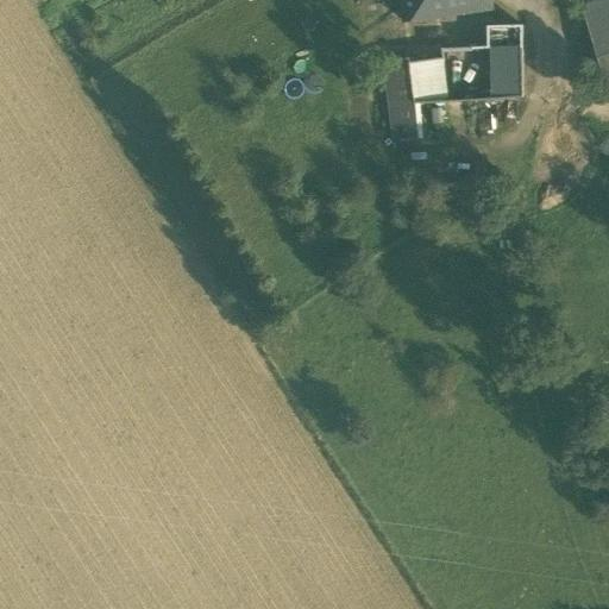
[(401,0),(405,23),(493,11),(491,0),(401,0)]
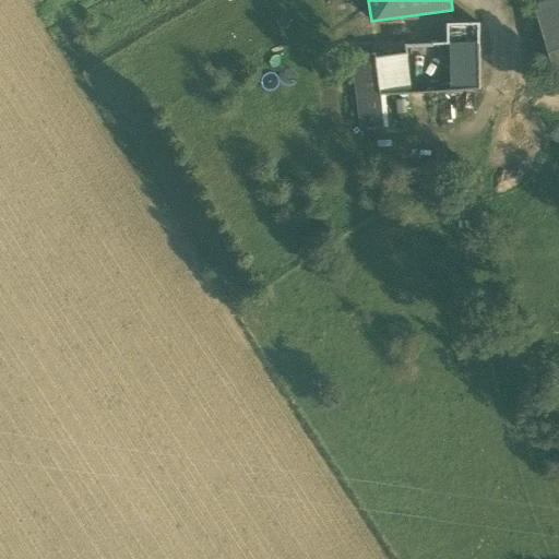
[(558,4),(536,12),(548,55),(558,50),(558,4)]
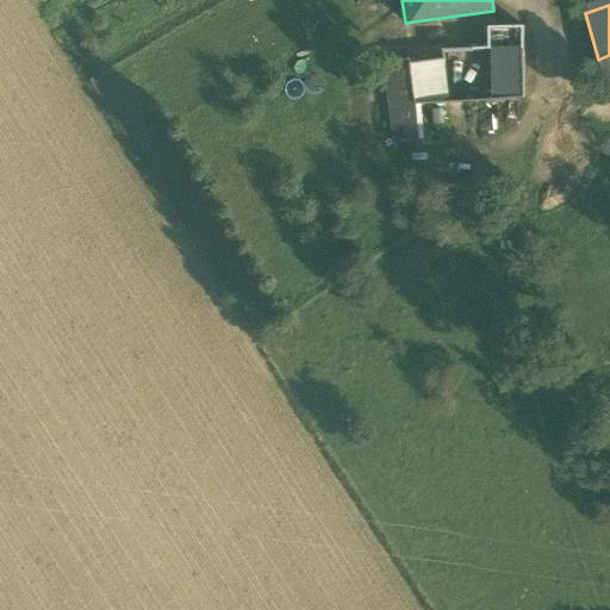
[(489,29),(490,48),(522,47),(524,47),(523,27),(489,29)]
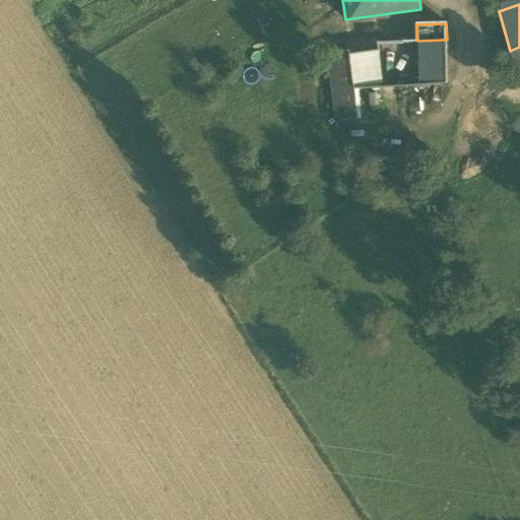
[(380,26),(381,42),(416,40),(415,24),(380,26)]
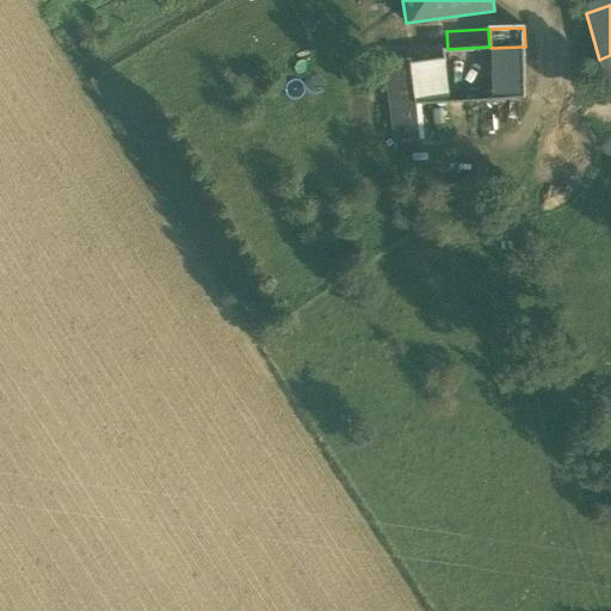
[(523,47),(491,48),(493,100),(524,98),(523,47)]
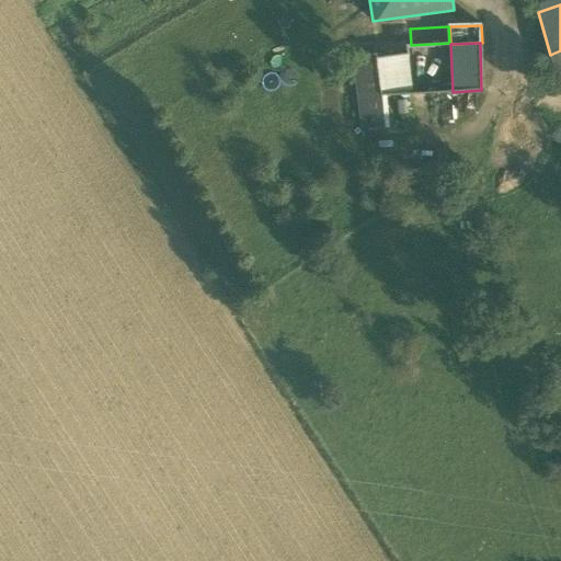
[(560,82),(560,50),(550,55),(559,83),(560,82)]
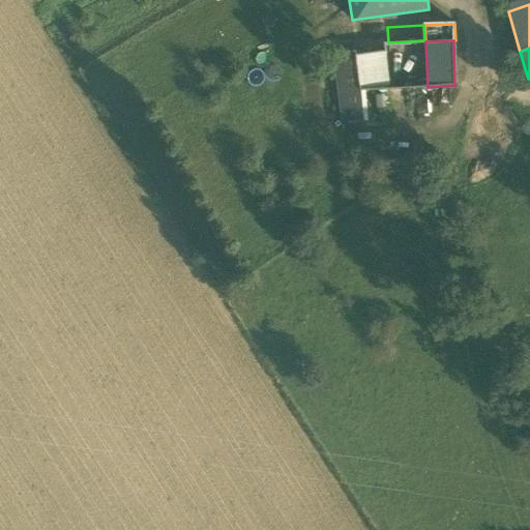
[(360,91),(363,91),(391,89),(387,52),(356,55),(360,91)]
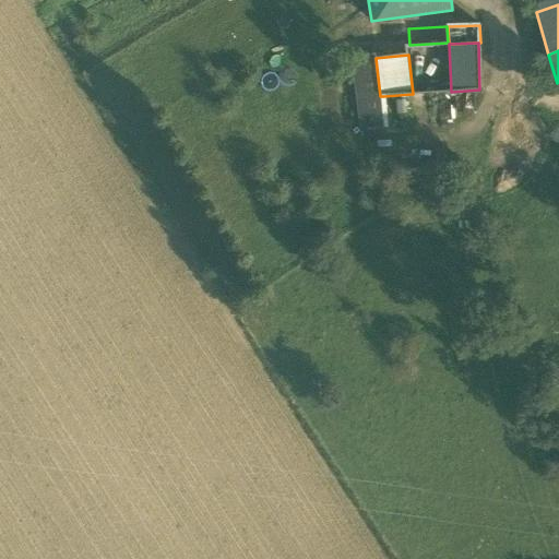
[(387,128),(383,96),(380,96),(376,58),(356,60),(363,130),(387,128)]
